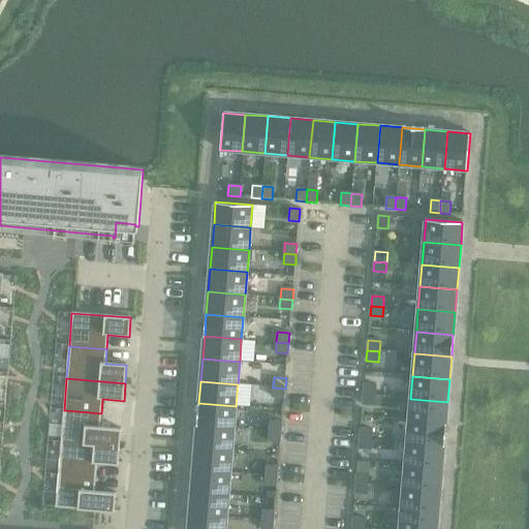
[(364,395),(375,396),(376,385),(364,384),(364,395)]
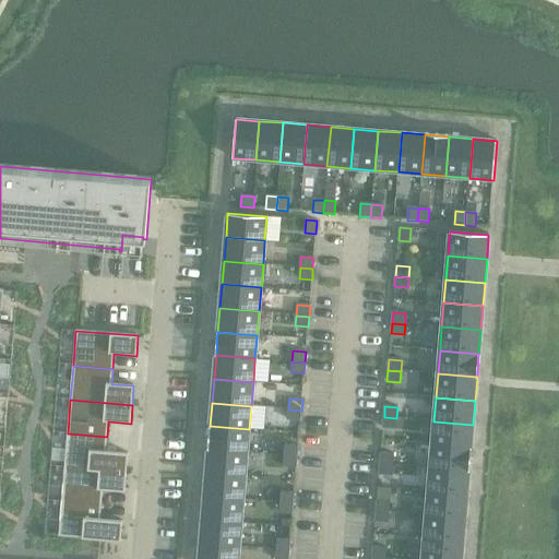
[(300,420),(301,411),(288,409),(287,419),(300,420)]
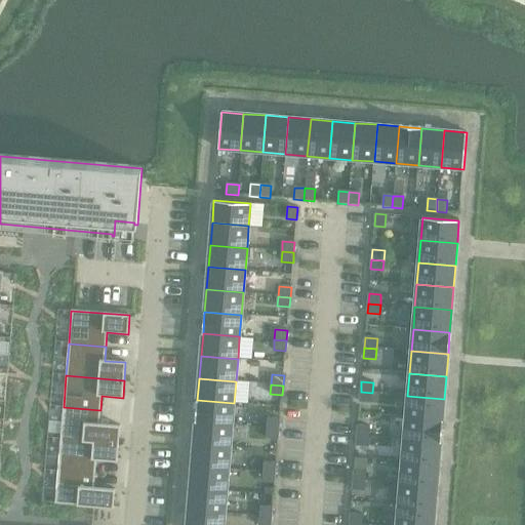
[(372,403),(372,393),(361,392),(360,402),(372,403)]
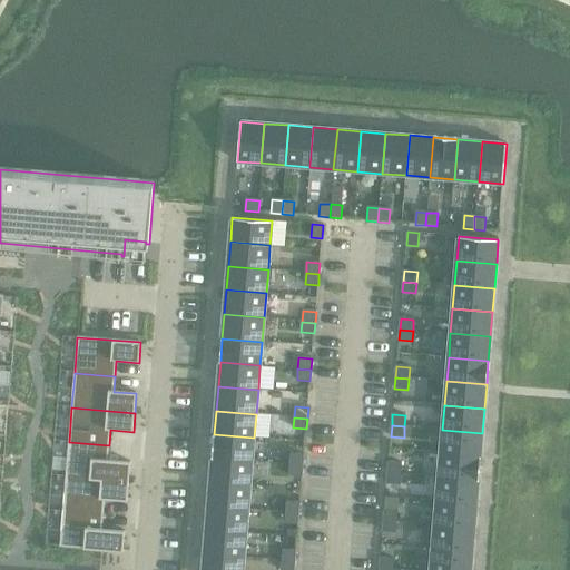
[(480,457),(482,433),(442,430),(440,453),(480,457)]
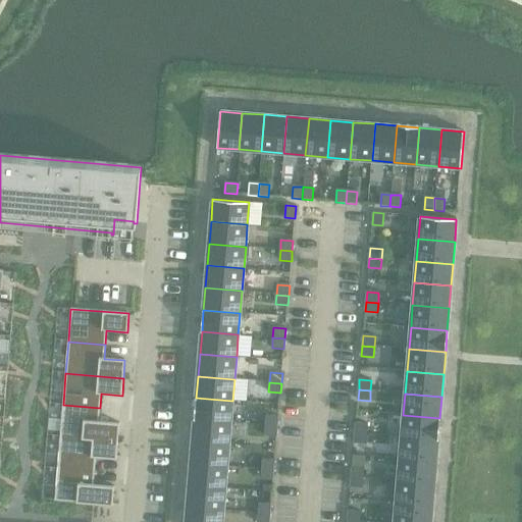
[(230,423),(232,401),(196,398),(194,420),(230,423)]
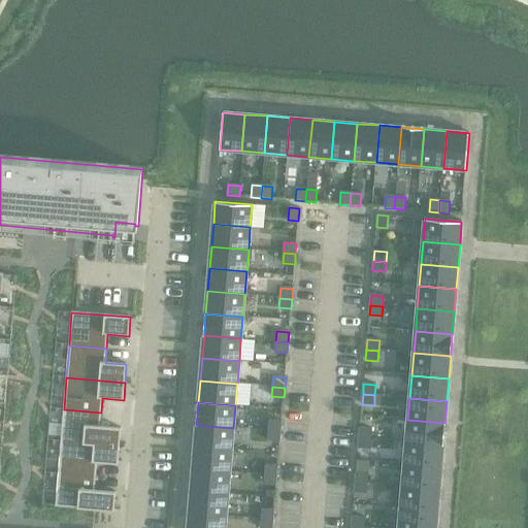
[(64,409),(61,441),(120,447),(121,428),(100,427),(101,413),(64,409)]
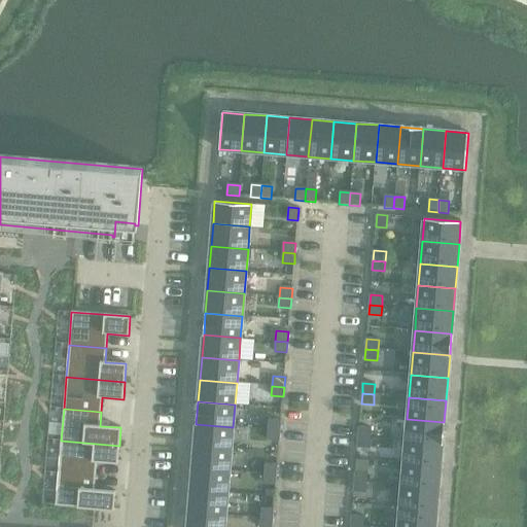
[(442,445),(444,422),(407,419),(406,442),(442,445)]
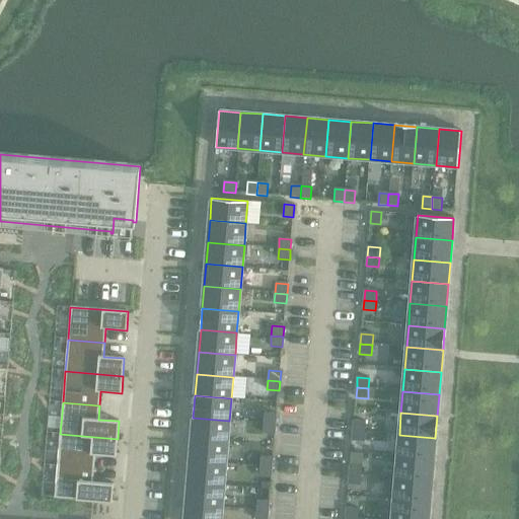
[(276,424),(277,415),(265,414),(264,424),(276,424)]
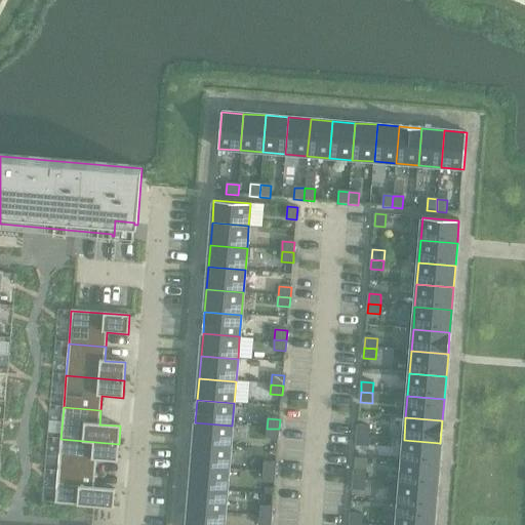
[(195,422),(194,445),(230,448),(232,426),(195,422)]
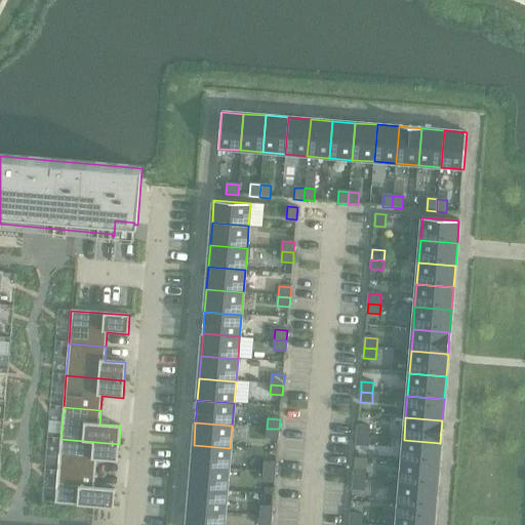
[(357,436),(369,437),(370,427),(358,426),(357,436)]
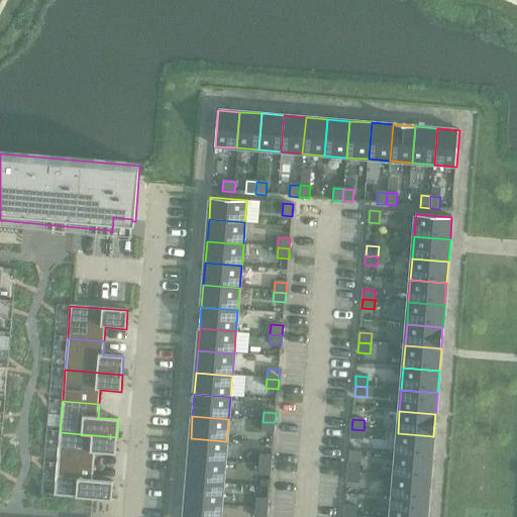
[(275,422),(263,422),(262,431),(274,432),(275,422)]
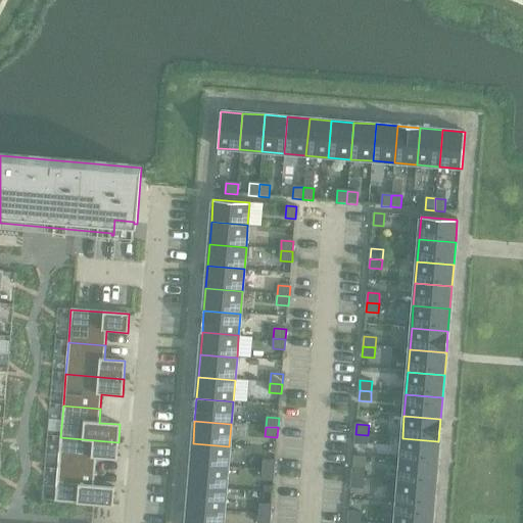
[(354,444),(367,445),(368,435),(355,434),(354,444)]
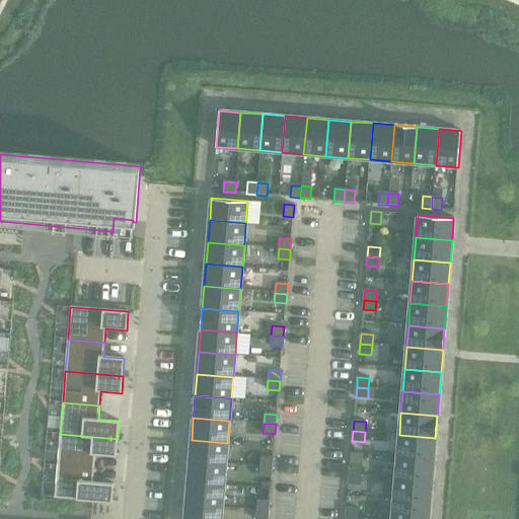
[(60,434),(57,465),(94,468),(95,454),(116,456),(118,439),(60,434)]
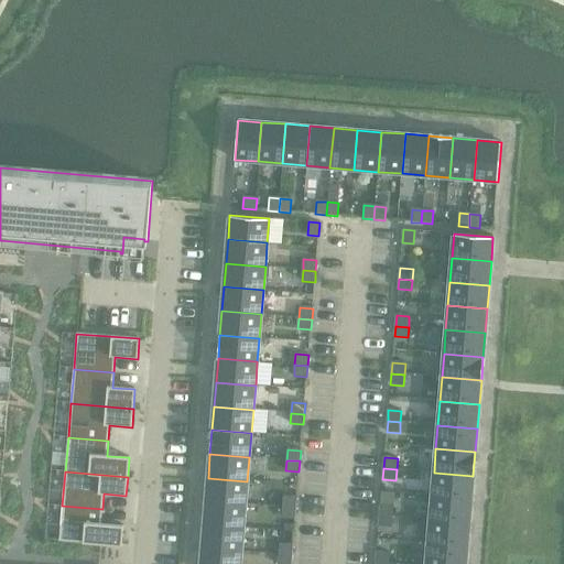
[(432,497),(472,500),(473,476),(434,473),(432,497)]
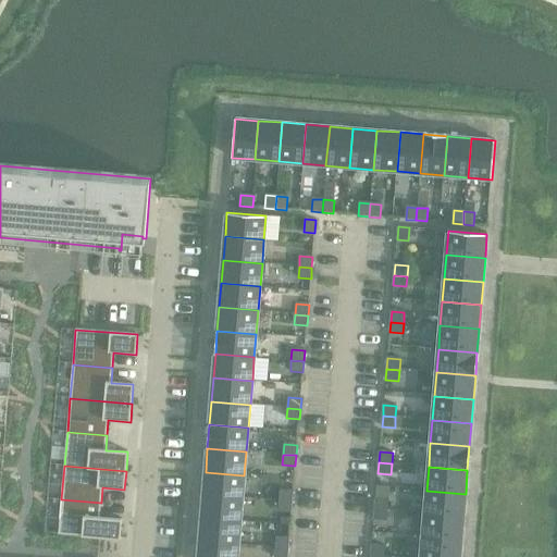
[(244,475),(206,472),(203,495),(243,498),(244,475)]
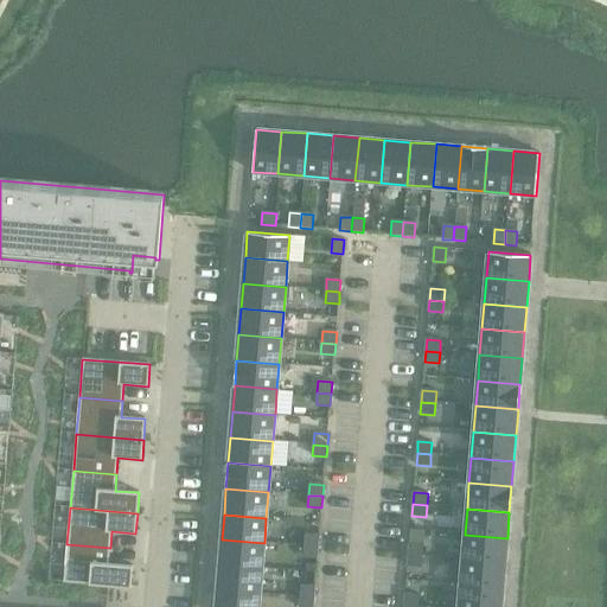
[(305,545),(319,547),(319,536),(306,535),(305,545)]
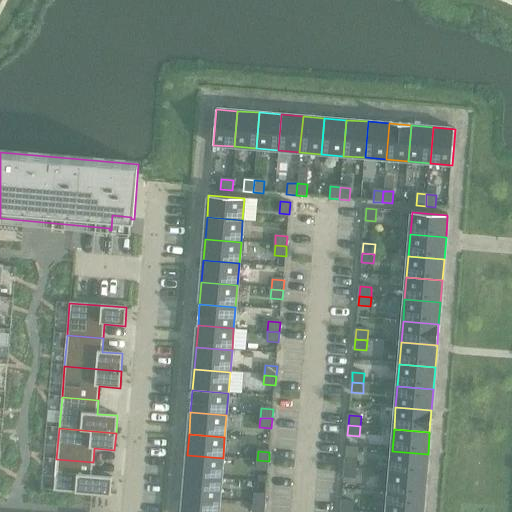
[(426,475),(428,454),(392,451),(390,472),(426,475)]
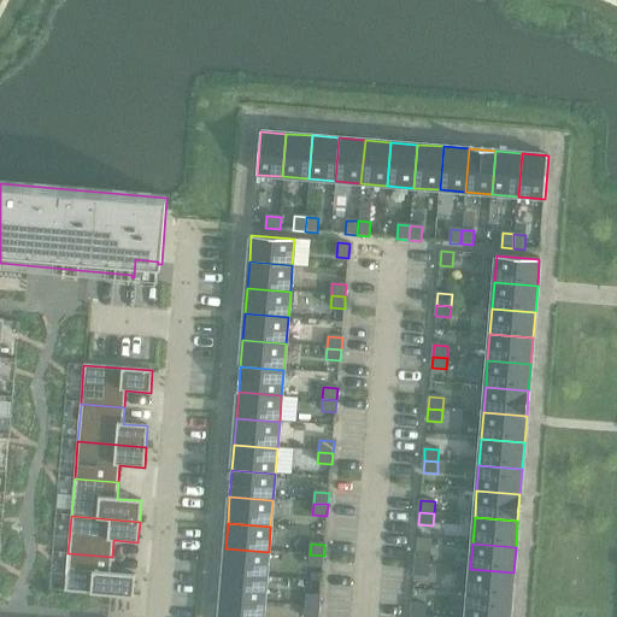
[(225,548),(223,575),(266,579),(269,552),(225,548)]
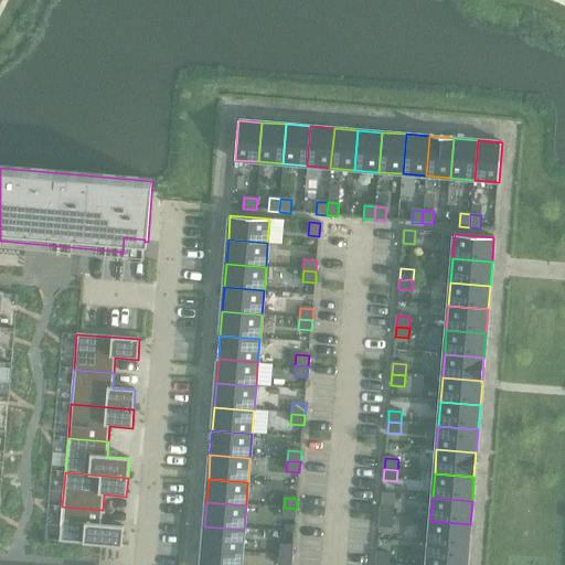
[(381,505),(380,516),(393,518),(394,507),(381,505)]
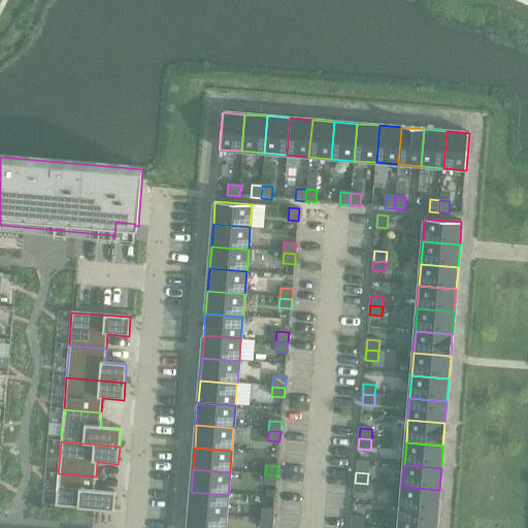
[(58,473),(56,506),(114,512),(116,493),(94,491),(96,476),(58,473)]
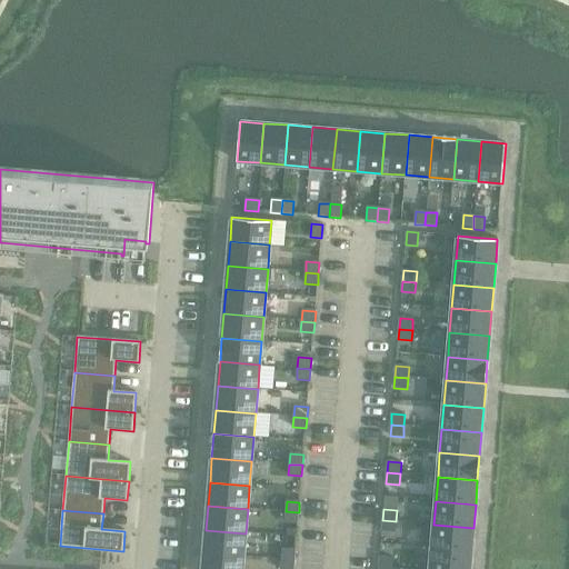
[(298,523),(299,512),(286,511),(285,522),(298,523)]
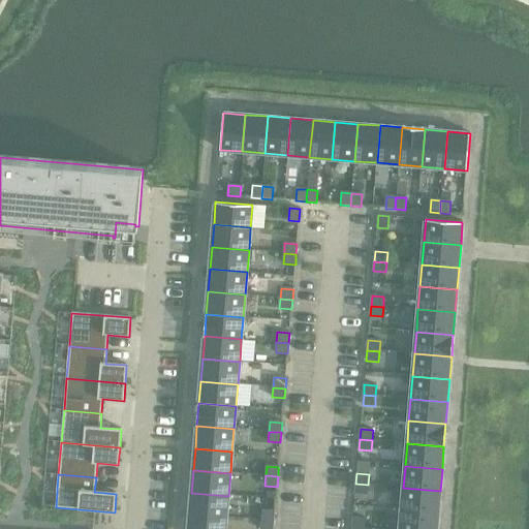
[(367,495),(368,485),(355,484),(355,494),(367,495)]
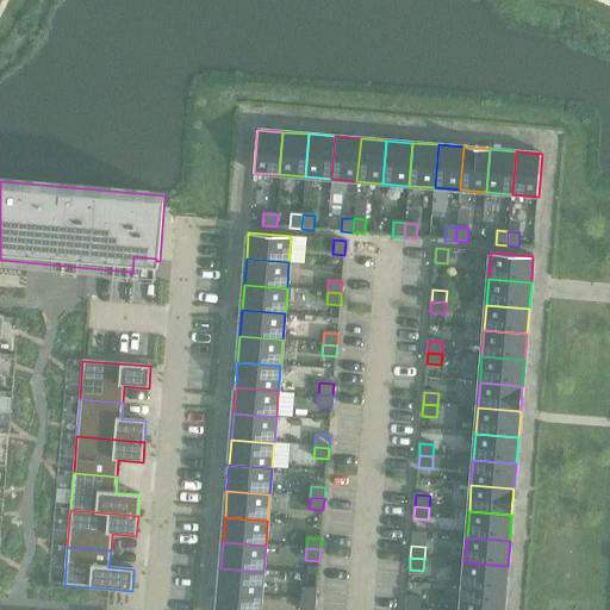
[(462,589),(505,592),(508,566),(465,562),(462,589)]
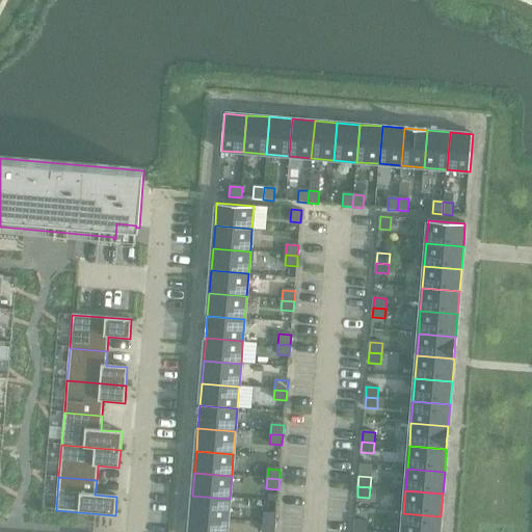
[(228,522),(230,499),(192,496),(190,519),(228,522)]
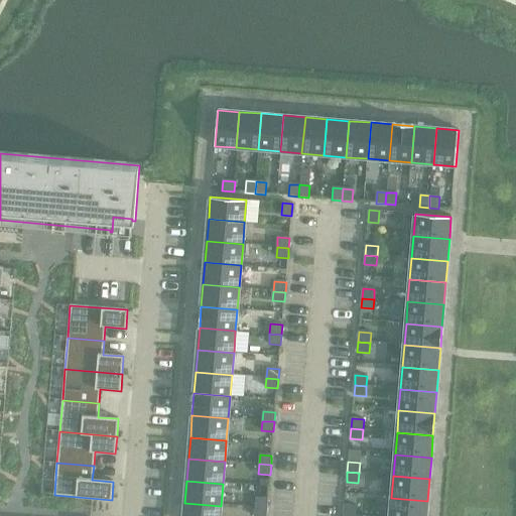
[(255,508),(267,509),(268,499),(256,498),(255,508)]
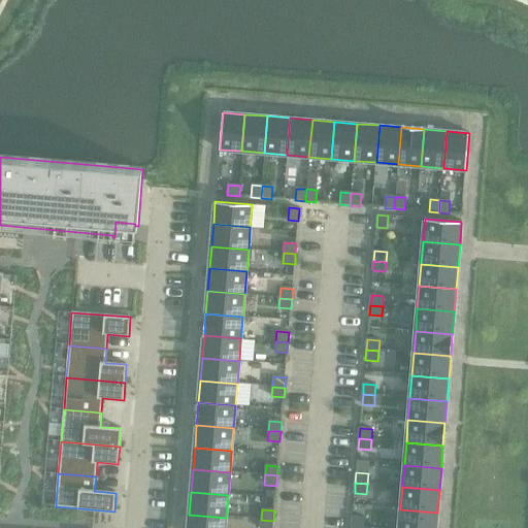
[(435,527),(437,513),(400,509),(398,527),(435,527)]
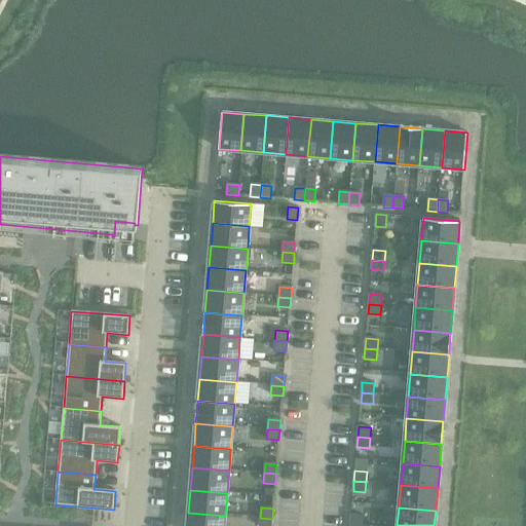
[(224,525),(225,516),(188,513),(187,525),(224,525)]
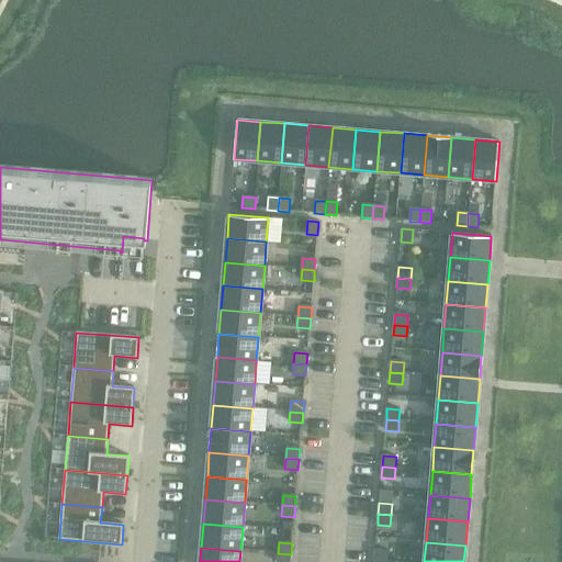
[(388,551),(375,550),(374,561),(388,561),(388,551)]
